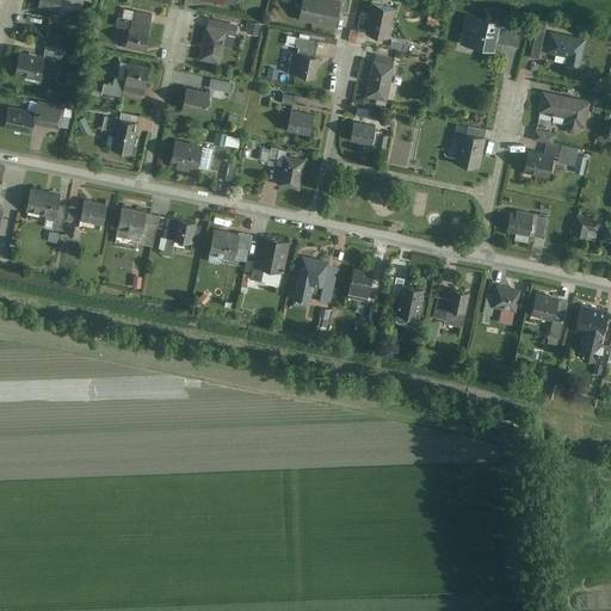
[(38,0),(38,5),(61,11),(62,0),(38,0)]
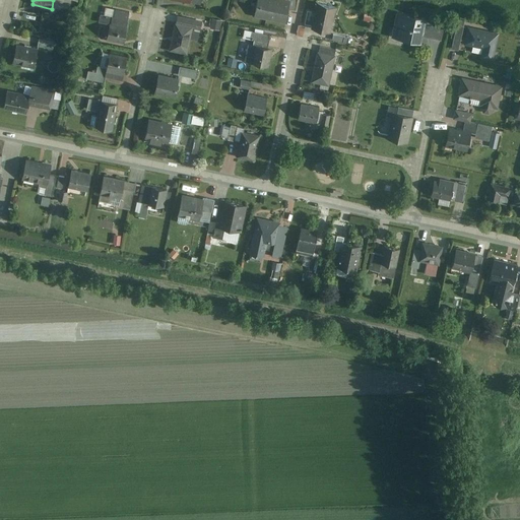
[(288,0),(258,0),(255,16),(284,22),(289,0),(288,0)]
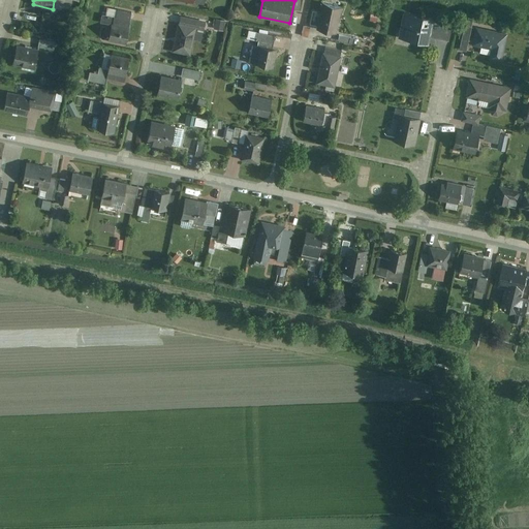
[(324,1),(319,28),(337,32),(342,5),(324,1)]
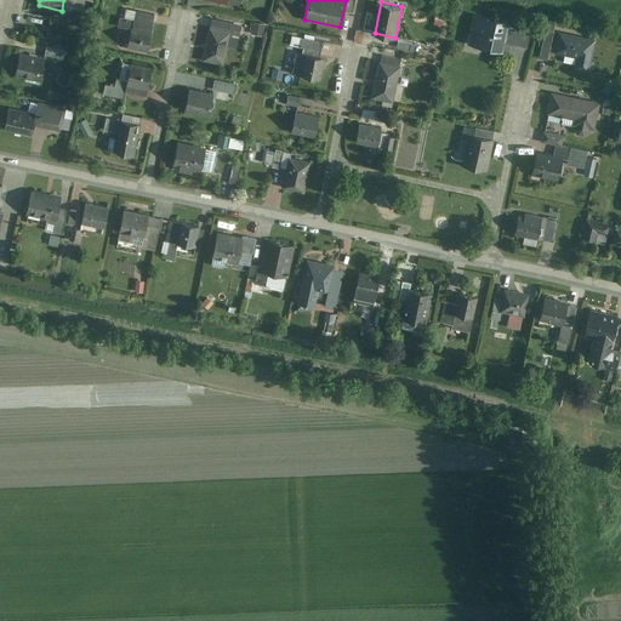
[(131,30),(127,47),(148,51),(155,15),(126,9),(121,29),(131,30)]
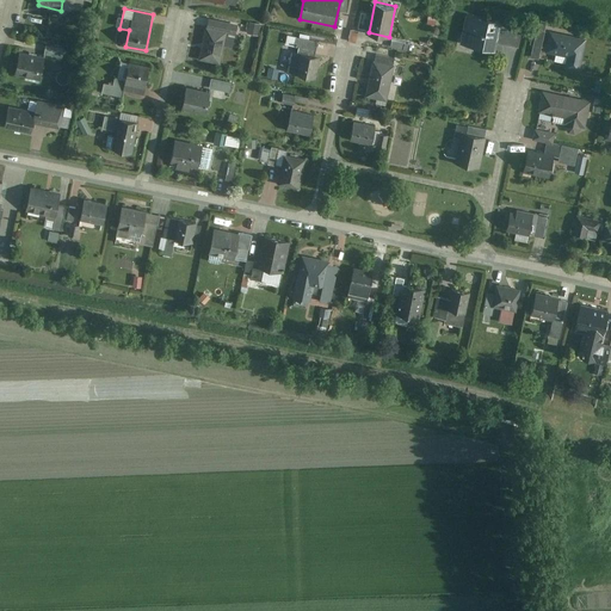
[(463,42),(495,49),(497,42),(519,47),(523,24),(469,13),(463,42)]
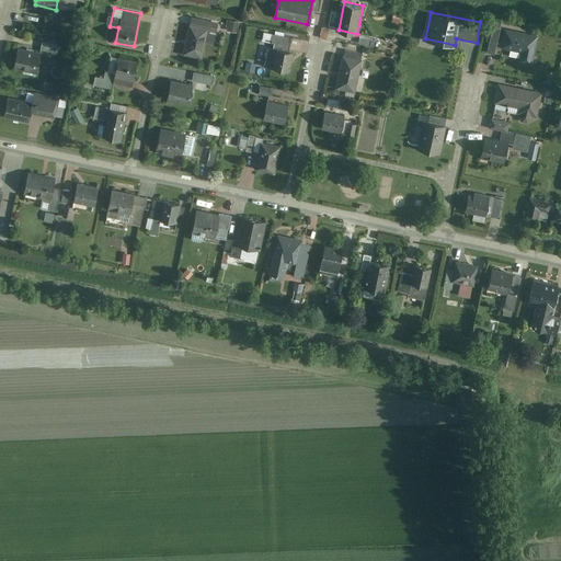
[(219,23),(192,18),(184,55),(203,59),(208,30),(217,32),(219,23)]
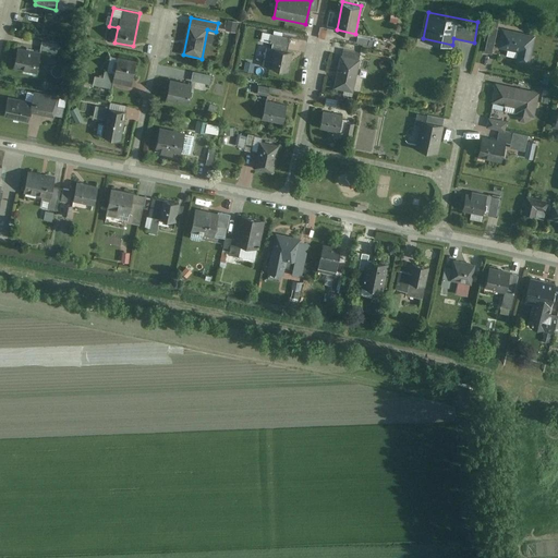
[(238,22),(228,20),(227,29),(237,32),(238,22)]
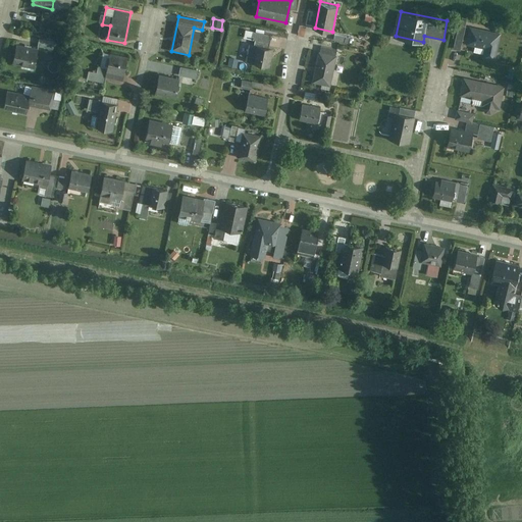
[(465,21),(458,20),(450,58),(457,59),(465,21)]
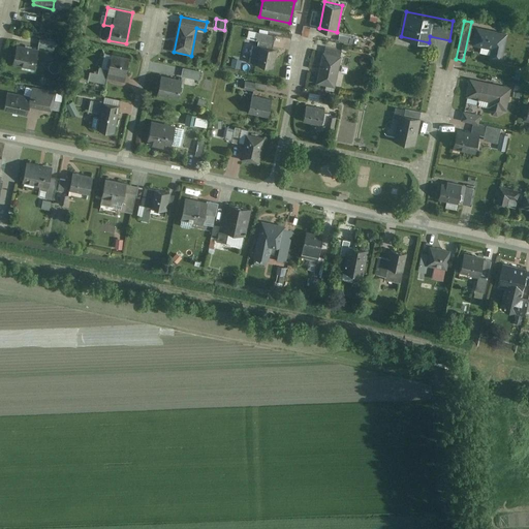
[(508,32),(477,26),(473,44),(492,49),(490,57),(502,60),(508,32)]
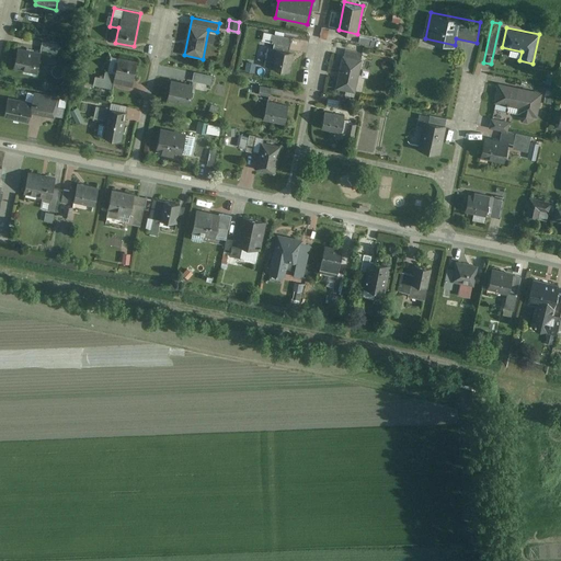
[(275,34),(268,66),(290,70),(295,52),(287,50),(290,37),(275,34)]
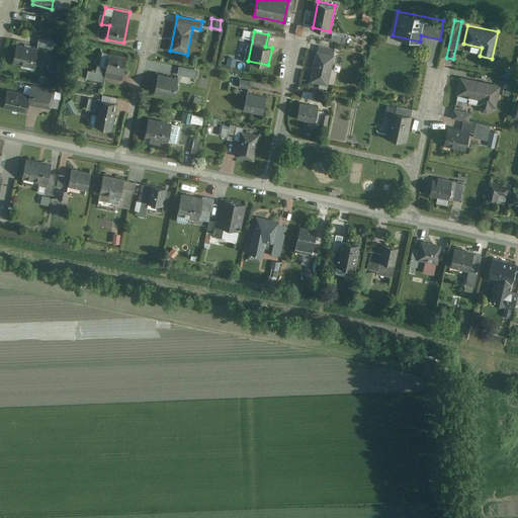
[(347,41),(348,35),(334,31),(333,37),(347,41)]
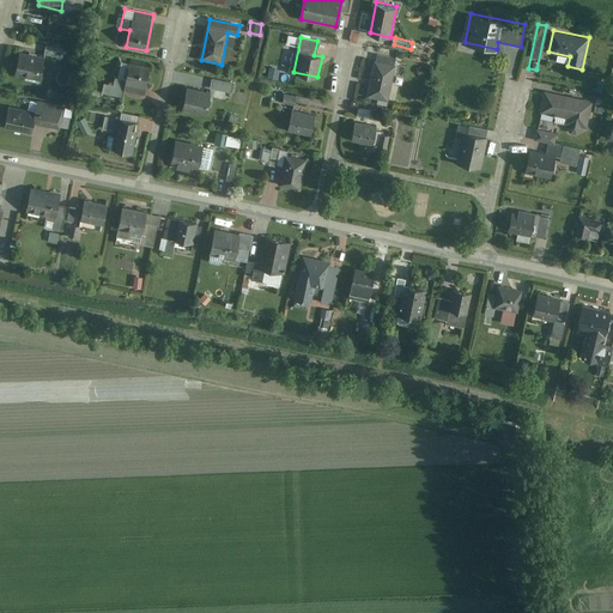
[(47,43),(46,55),(60,58),(62,46),(47,43)]
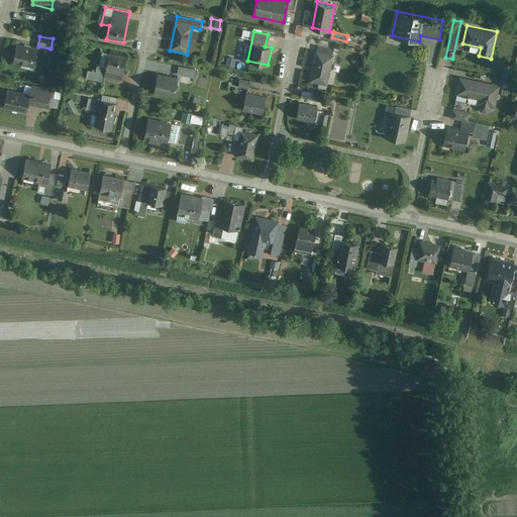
[(18,43),(13,63),(33,68),(38,47),(18,43)]
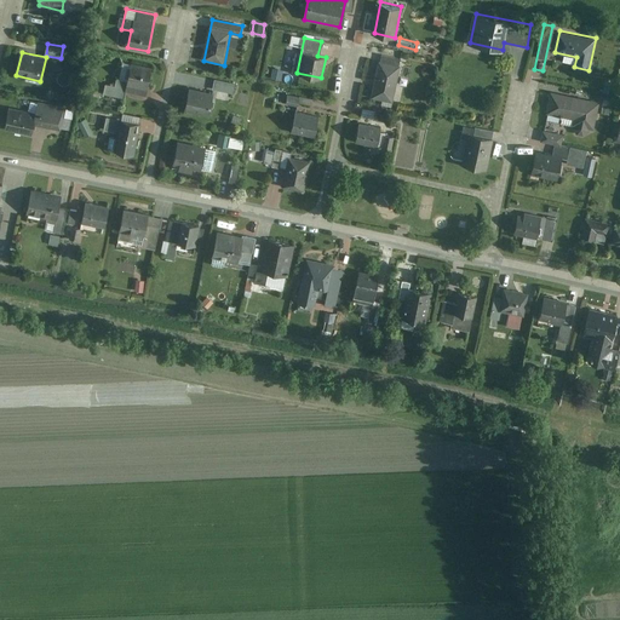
[(380,61),(373,97),(394,101),(401,64),(380,61)]
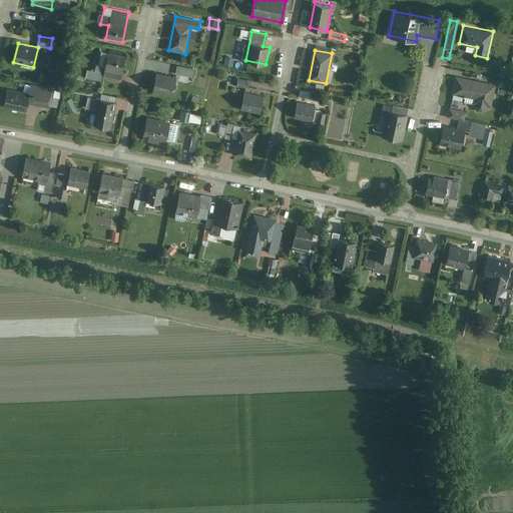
[(108,52),(103,75),(121,78),(125,56),(108,52)]
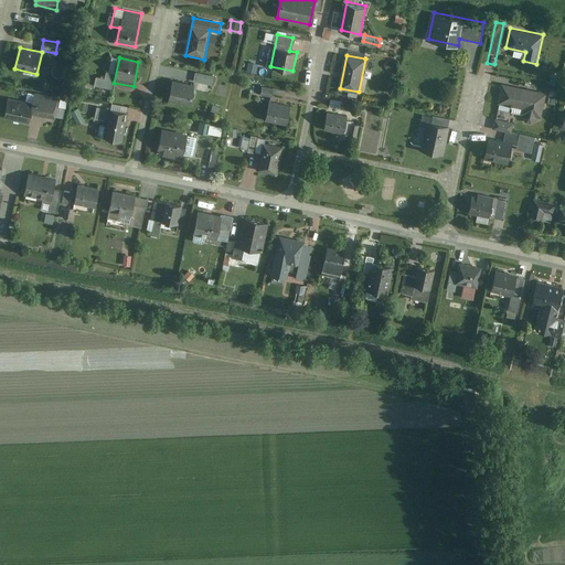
[(196,72),(194,82),(212,86),(214,76),(196,72)]
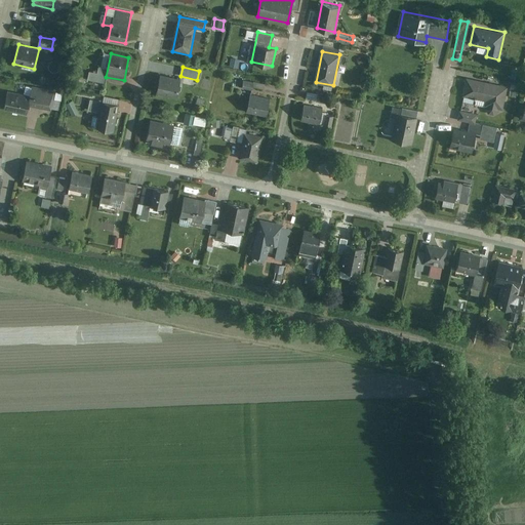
[(160,75),(156,93),(176,97),(180,79),(160,75)]
